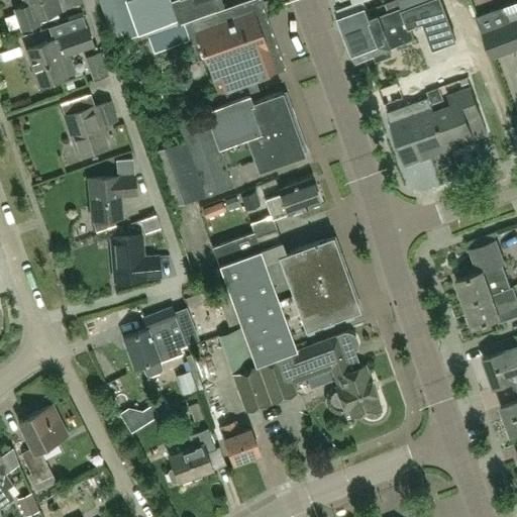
[(24,0),(26,4),(12,10),(20,32),(41,24),(38,17),(60,9),(57,0),(24,0)]
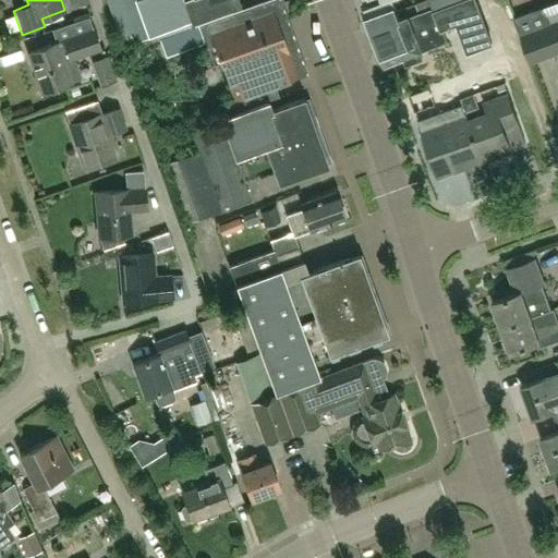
[(183,0),(106,0),(123,46),(132,44),(152,37),(158,35),(192,24),(191,19),(189,20),(185,9),(186,9),(183,0)]
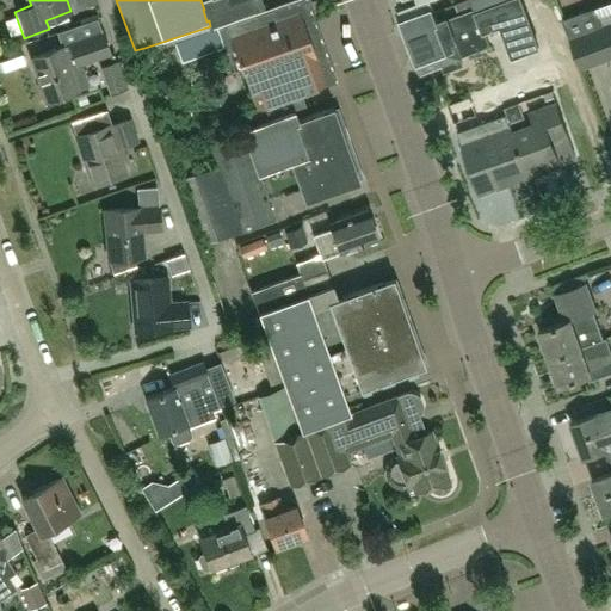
[(431,0),(421,0),(400,8),(399,10),(402,20),(399,22),(406,39),(409,38),(423,72),(444,63),(446,71),(463,65),(461,57),(491,47),(485,32),(500,26),(512,59),(539,48),(520,0),(463,0),(436,11),(431,0)]
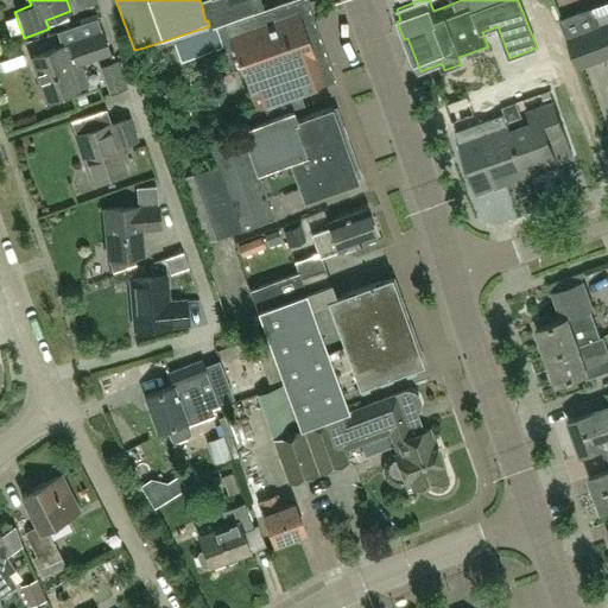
[(210,145),(217,165),(184,177),(207,242),(273,217),(257,171),(266,168),(289,160),(303,200),(356,181),(330,107),(296,120),(292,111),(303,107),(298,94),(322,86),(292,1),(252,16),(211,31),(217,48),(227,75),(238,71),(240,78),(245,77),(254,105),(248,107),(254,124),(240,130),(241,133),(210,145)]
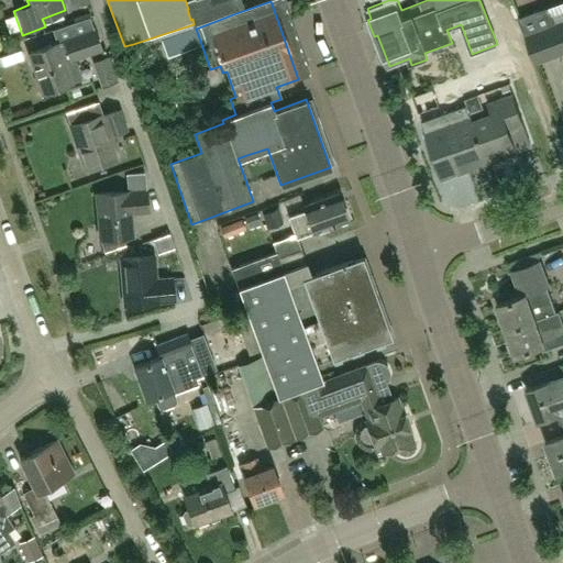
[(562,22),(555,25),(549,8),(520,19),(537,64),(562,53),(562,22)]
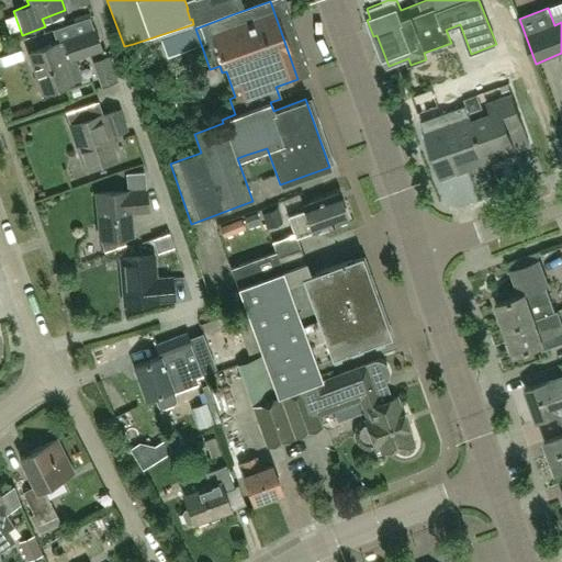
[(63,41),(57,43),(30,53),(44,92),(71,82),(81,79),(76,62),(71,64),(70,62),(101,52),(94,30),(93,30),(89,18),(58,29),(63,41)]
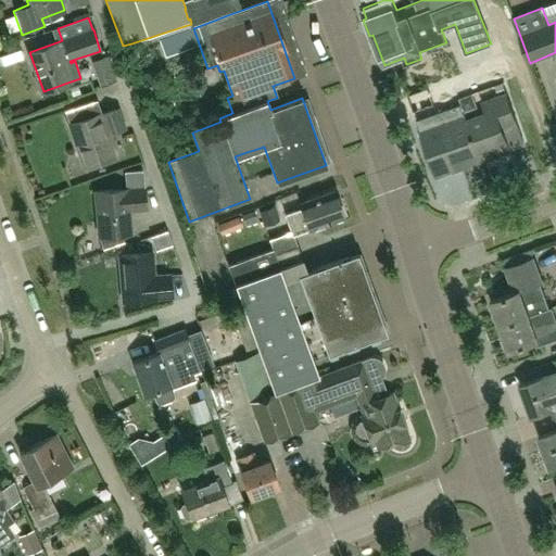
[(91,62),(100,88),(115,83),(106,57),(91,62)]
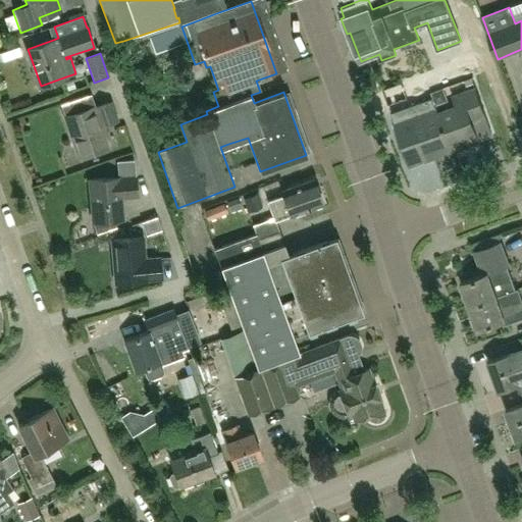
[(481,79),(477,55),(456,59),(460,82),(481,79)]
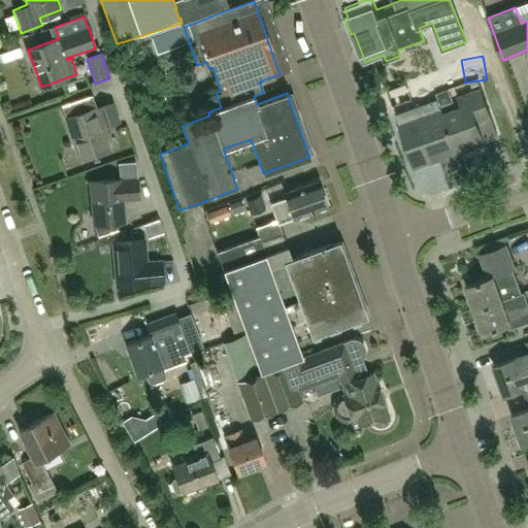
[(406,84),(388,91),(393,105),(411,99),(406,84)]
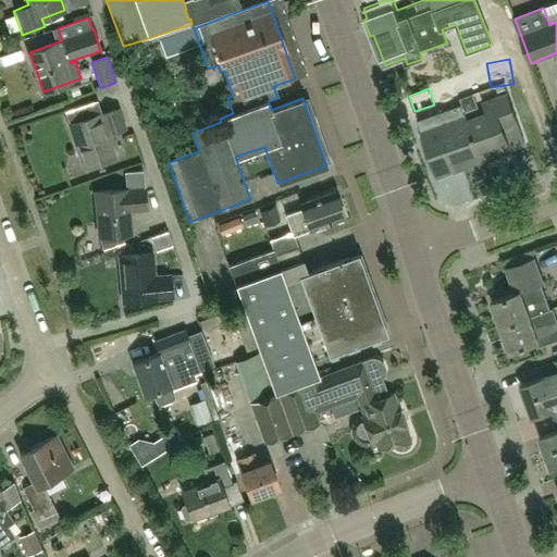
[(486,114),(468,121),(482,163),(511,152),(504,130),(518,124),(507,95),(483,103),(486,114)]
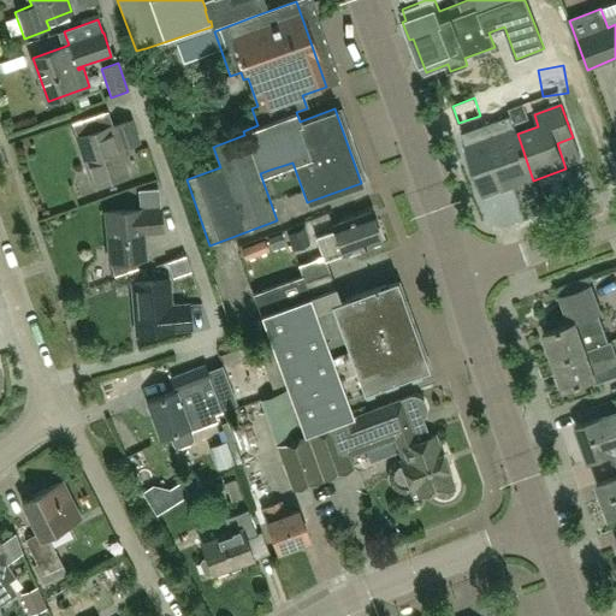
[(135,142),(128,120),(112,125),(106,111),(71,123),(77,137),(76,137),(93,184),(126,172),(118,148),(135,142)]
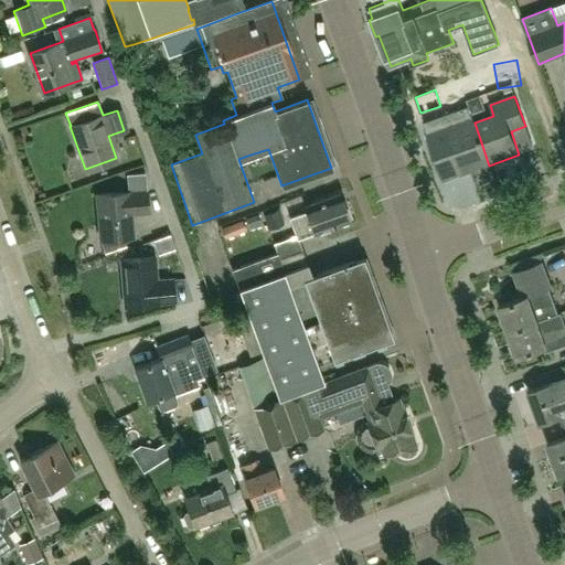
[(489,166),(475,123),(456,129),(451,119),(425,128),(436,158),(452,152),(460,176),(489,166)]
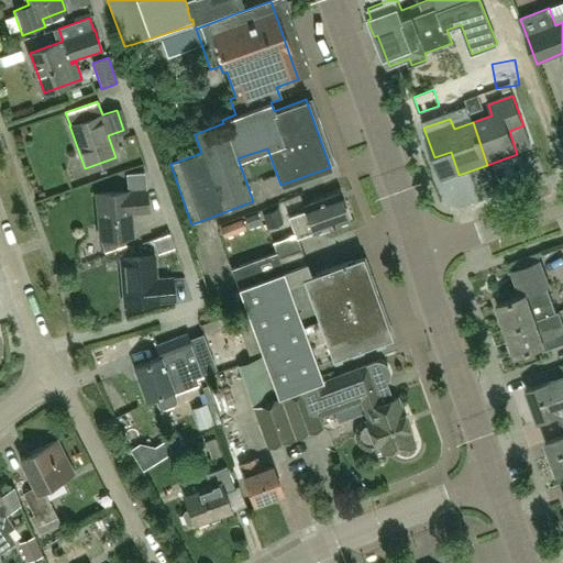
[(127,175),(128,190),(96,194),(100,239),(134,235),(132,212),(148,211),(145,173),(127,175)]
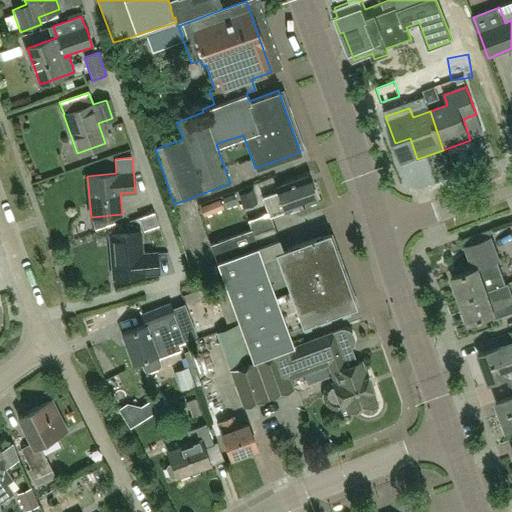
[(269,217),(316,199),(308,176),(275,188),(277,192),(262,197),(269,217)]
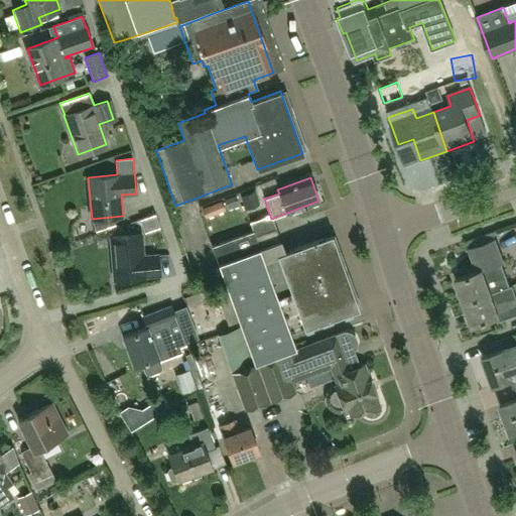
[(260,205),(255,190),(240,197),(245,210),(260,205)]
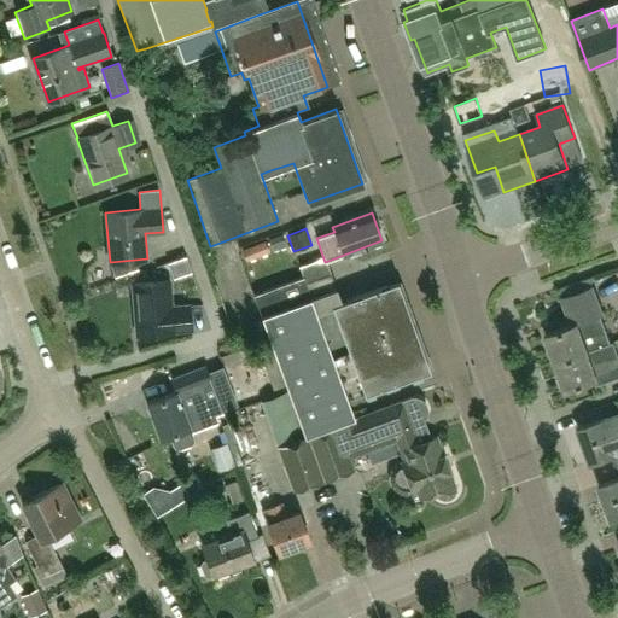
[(273,250),(286,245),(283,233),(268,239),(273,250)]
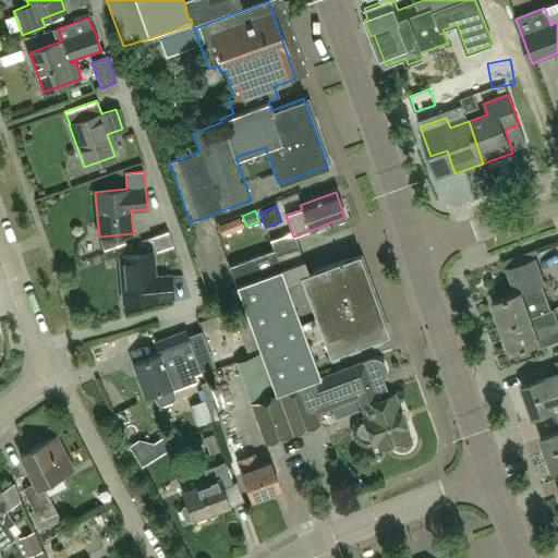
[(240,216),(218,225),(222,234),(243,227),(240,216)]
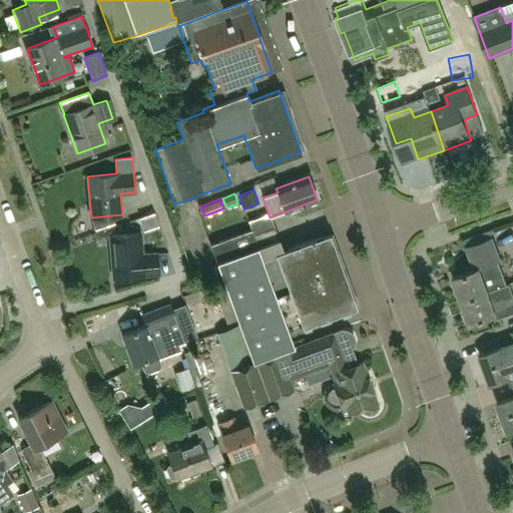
[(274,226),(253,234),(251,230),(210,245),(217,261),(224,282),(212,286),(227,325),(238,321),(240,325),(219,333),(232,369),(294,347),(289,332),(258,246),(279,239),(274,226)]
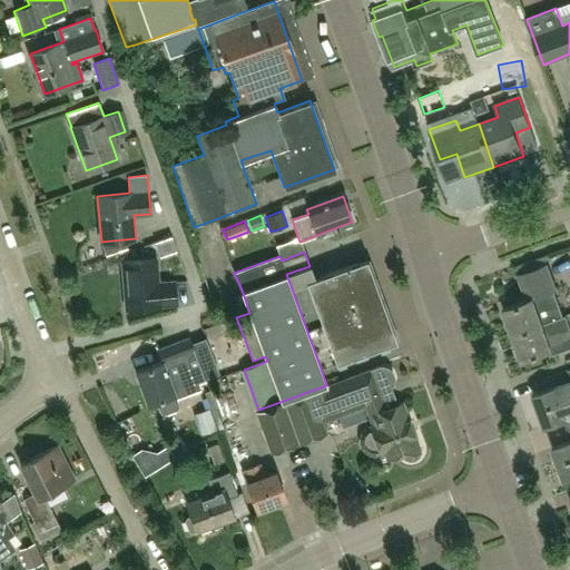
[(155,259),(124,262),(127,307),(159,305),(159,304),(177,303),(175,282),(157,283),(155,259)]
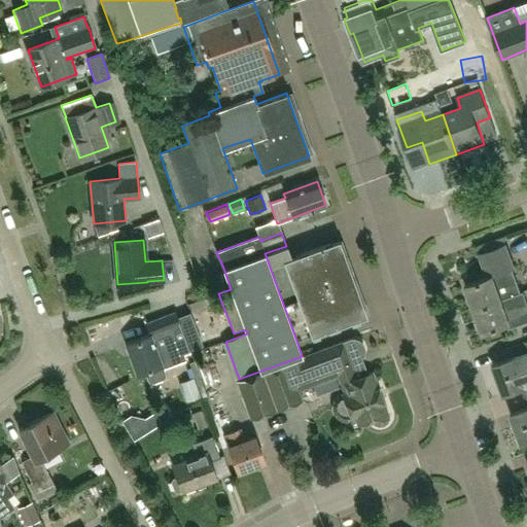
[(290,257),(286,246),(265,253),(296,341),(365,315),(339,240),(290,257)]
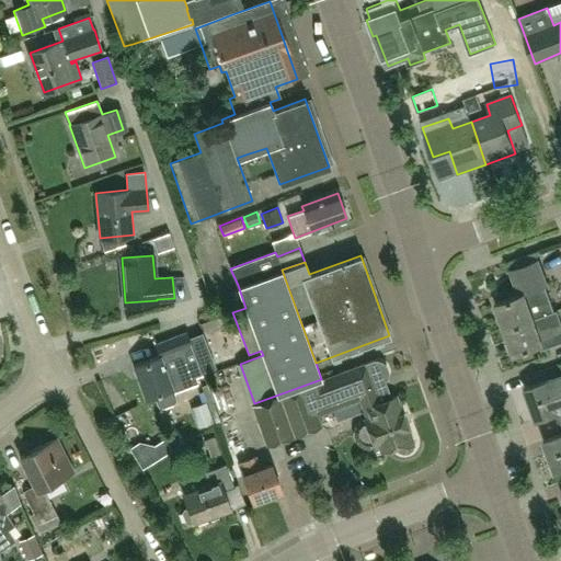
[(534,318),(553,311),(545,287),(547,286),(538,260),(510,271),(519,296),(494,305),(504,330),(534,319),(534,318)]
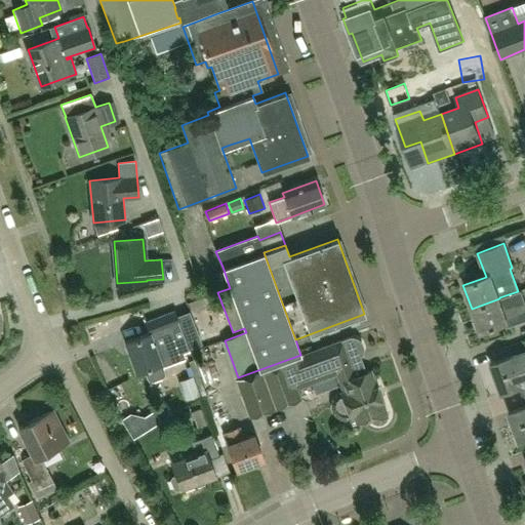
[(518,292),(518,291),(499,297),(499,298),(472,309),(480,332),(506,323),(507,327),(524,320),(524,303),(521,291),(518,292)]
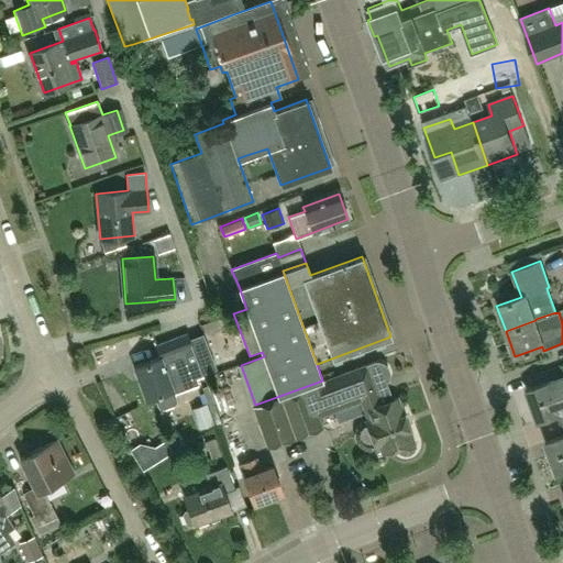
[(201,377),(200,374),(217,368),(203,334),(189,339),(187,334),(156,345),(161,356),(134,366),(146,398),(153,396),(157,407),(159,410),(164,410),(173,406),(176,404),(176,399),(174,393),(197,385),(196,379),(201,377)]
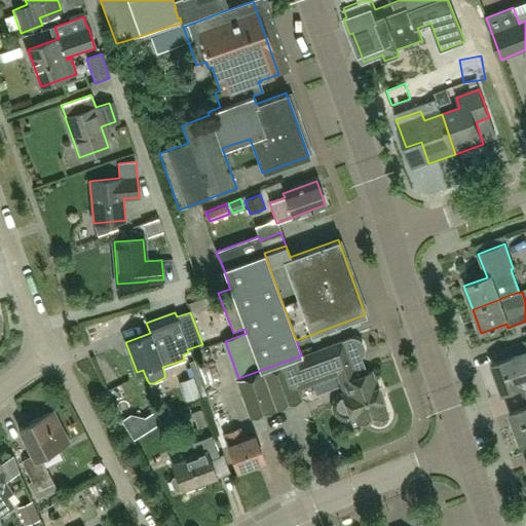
[(302,354),(301,355),(238,378),(239,379),(235,380),(249,418),(298,400),(294,390),(336,374),(343,392),(340,393),(341,395),(340,395),(338,396),(336,397),(334,398),(333,400),(332,401),(332,403),(331,405),(331,407),(331,409),(332,411),(332,412),(333,413),(334,415),(335,416),(336,417),(339,418),(341,419),(342,419),(345,419),(348,418),(349,417),(350,419),(354,417),(357,423),(371,418),(372,421),(376,423),(380,423),(384,421),(386,418),(386,413),(371,371),(365,373),(362,364),(357,366),(353,360),(357,359),(360,355),(362,350),(361,345),(359,341),(353,339),(348,339),(302,357),(302,354)]
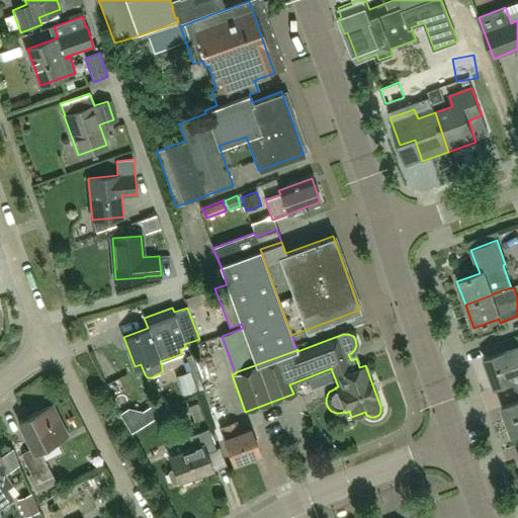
[(516,392),(517,391),(517,347),(485,359),(495,389),(512,382),(516,392)]
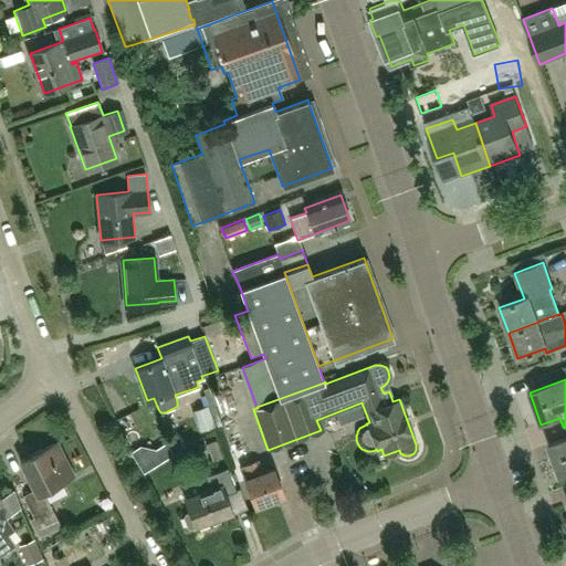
[(191,411),(199,433),(215,428),(208,406),(191,411)]
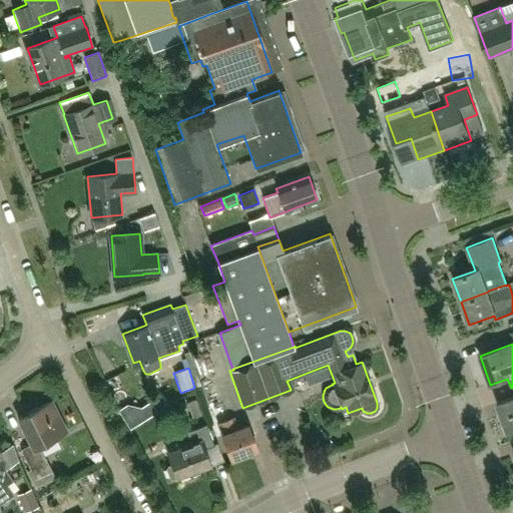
[(512,387),(511,388),(512,394),(512,397),(497,403),(507,433),(512,430),(512,387)]
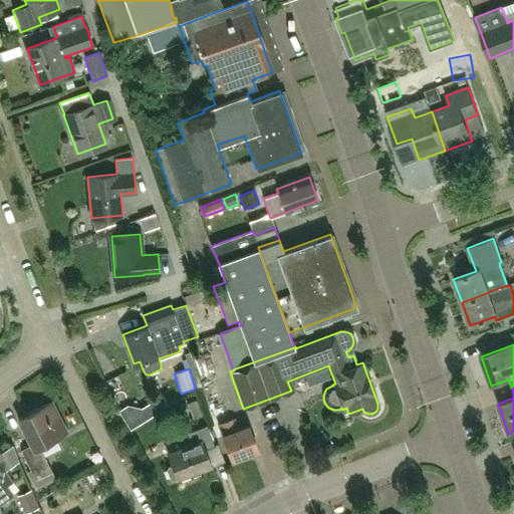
[(52,402),(41,408),(19,419),(32,445),(21,450),(31,471),(27,473),(35,489),(55,479),(39,446),(67,432),(52,402)]
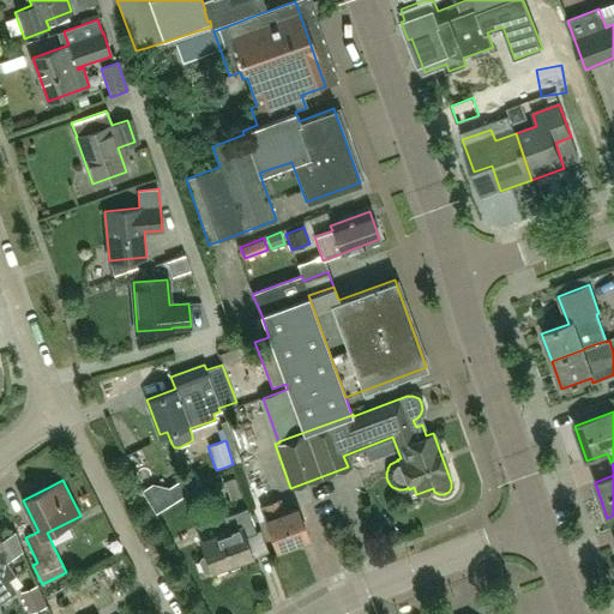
[(224,483),(230,501),(241,498),(233,480),(224,483)]
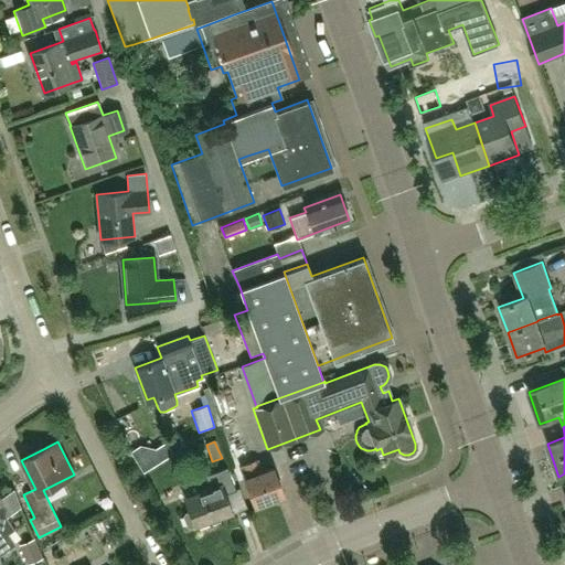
[(256,459),(238,466),(244,479),(253,505),(283,494),(273,468),(262,472),(256,459)]
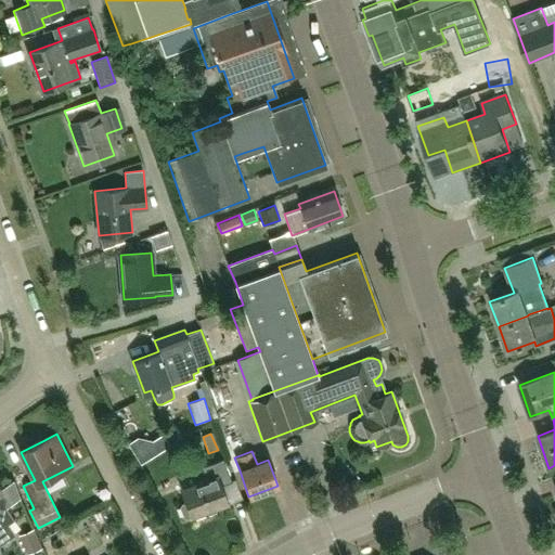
[(181,489),(185,503),(182,504),(181,507),(184,516),(186,517),(191,516),(192,518),(228,504),(220,485),(231,480),(223,460),(203,467),(207,479),(181,489)]
